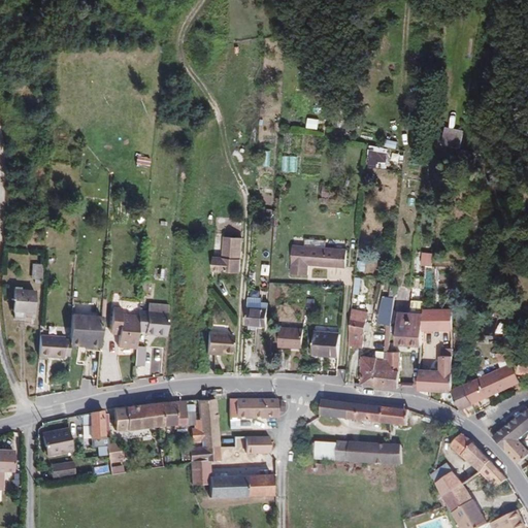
[(444,119),(441,142),(449,143),(449,140),(453,120),(444,119)]
